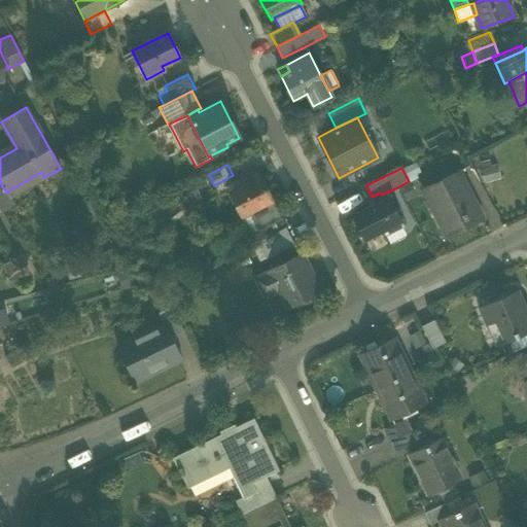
[(230,192),(242,217),(248,213),(273,202),(256,171),(234,182),(237,189),(230,192)]
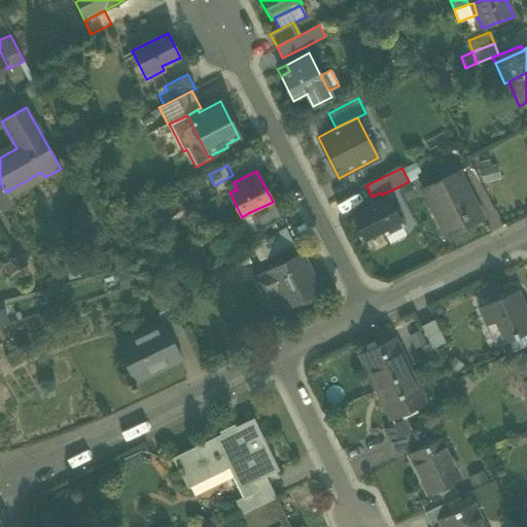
[(435,216),(446,237),(483,218),(458,171),(422,189),(423,191),(428,188),(442,213),(435,216)]
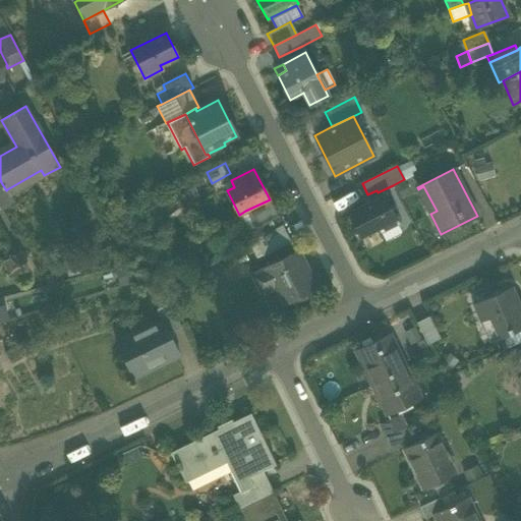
[(10,194),(44,175),(41,170),(7,189),(10,194)]
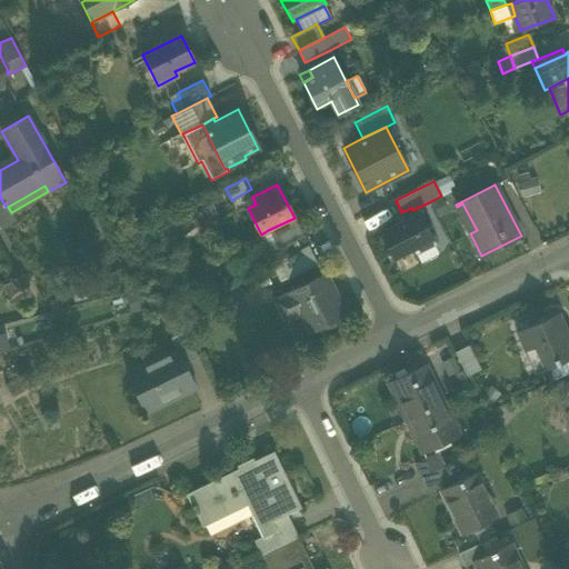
[(0,226),(2,230),(16,221),(11,212),(8,207),(7,208),(1,199),(0,199),(0,226)]
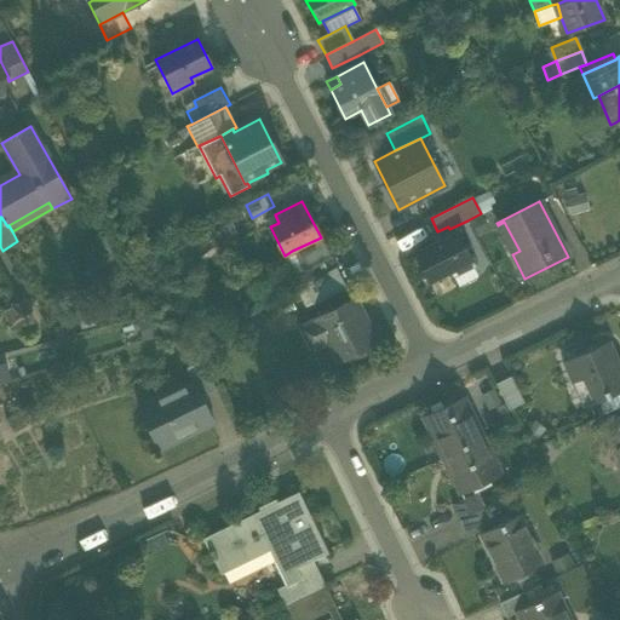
[(504,222),(498,225),(512,254),(520,251),(504,222)]
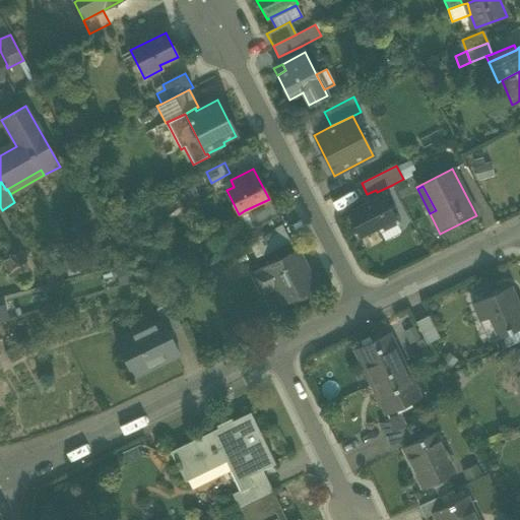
[(347,212),(361,237),(378,228),(380,232),(397,222),(383,195),(347,212)]
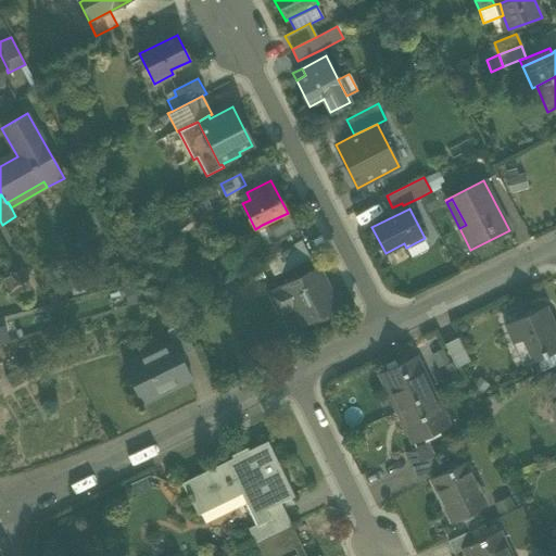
[(295,230),(288,213),(262,225),(270,242),(295,230)]
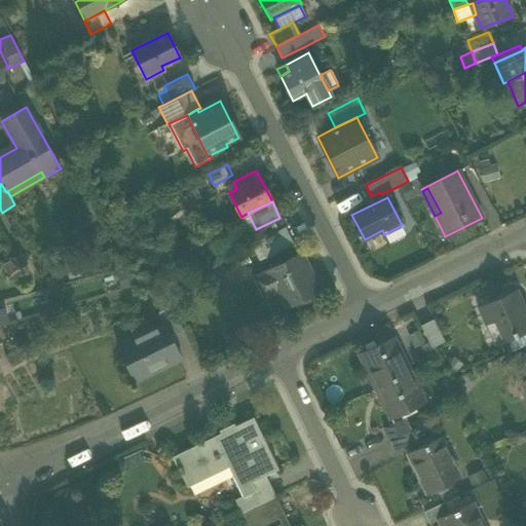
[(250,233),(256,229),(248,213),(241,217),(250,233)]
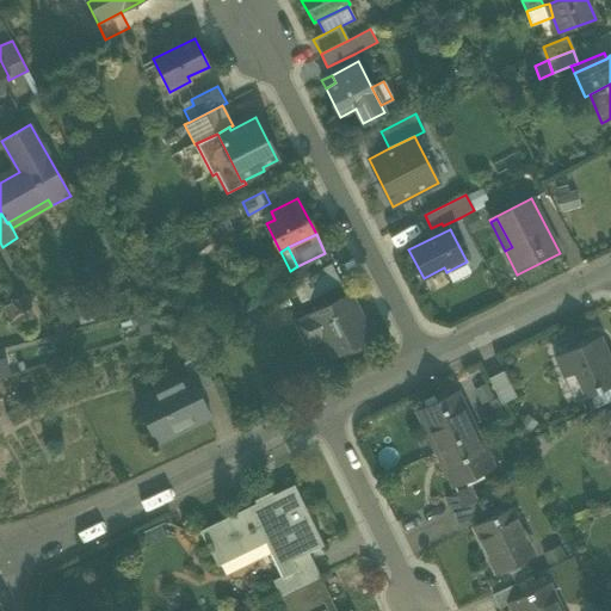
[(301,282),(310,298),(339,283),(331,266),(301,282)]
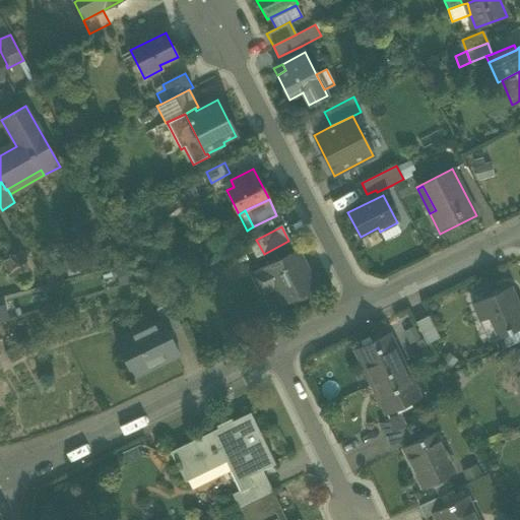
[(264,267),(265,268),(251,274),(261,295),(275,287),(280,285),(288,302),(314,288),(296,251),(264,267)]
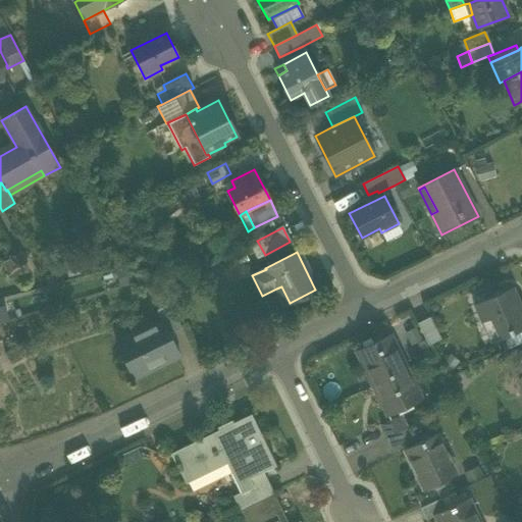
[(284,305),(290,303),(281,286),(276,289),(284,305)]
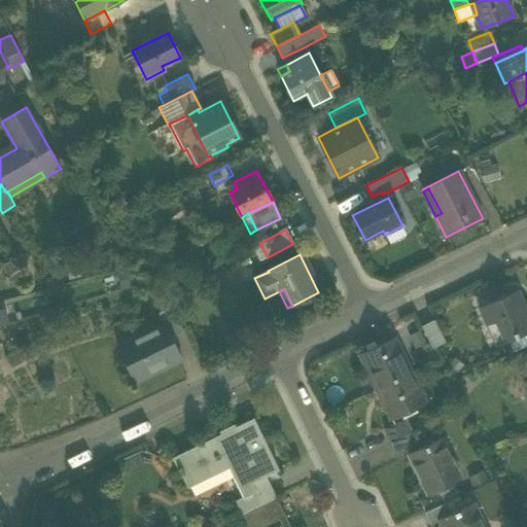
[(491,323),(500,344),(526,332),(526,305),(523,307),(516,291),(482,306),(490,324),(491,323)]
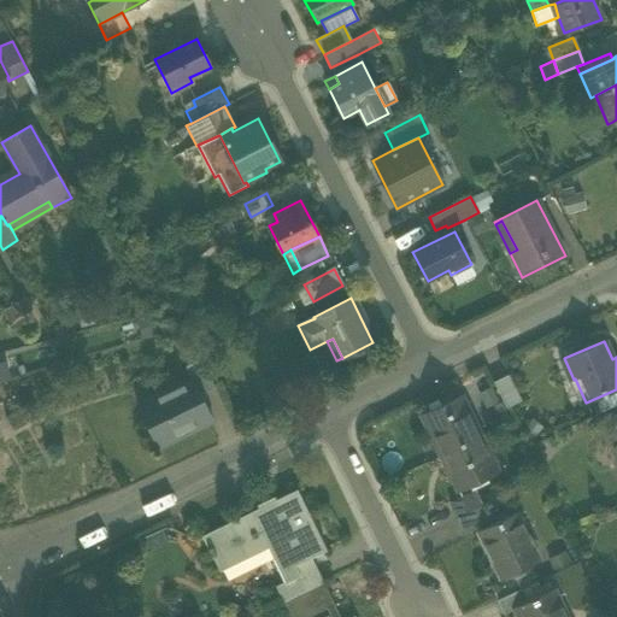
[(580,406),(586,403),(575,378),(574,380),(564,358),(560,360),(580,406)]
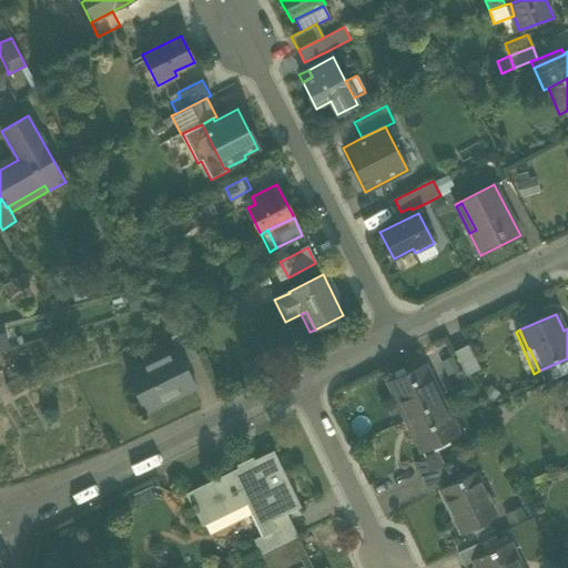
[(178,347),(185,363),(198,357),(185,331),(171,337),(175,348),(178,347)]
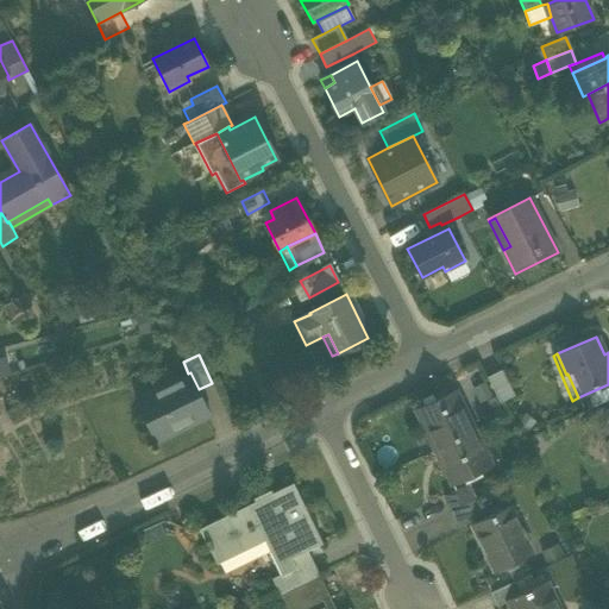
[(488,377),(500,403),(515,396),(502,370),(488,377)]
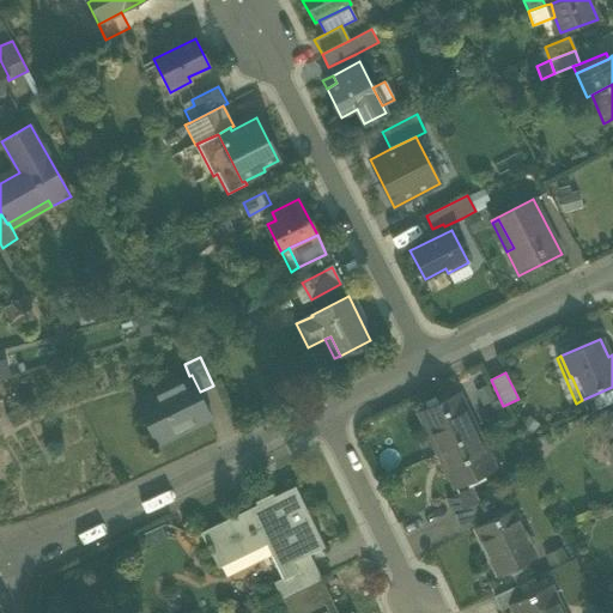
[(137,405),(156,443),(211,416),(200,392),(192,375),(189,376),(180,381),(181,382),(137,405)]
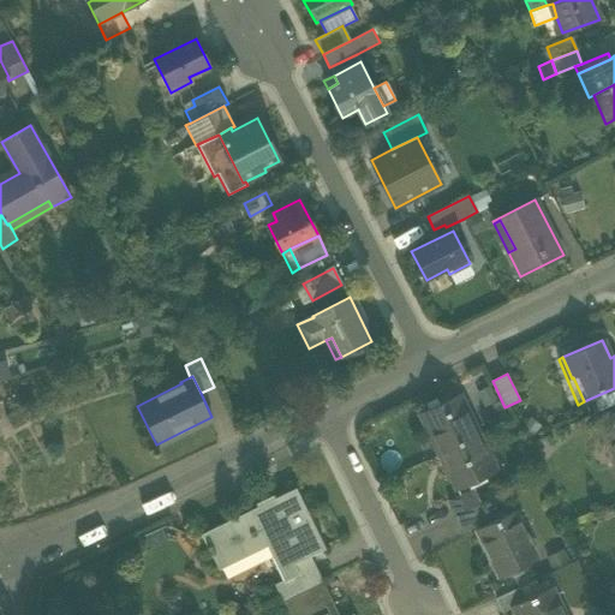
[(421,413),(440,454),(479,435),(460,394),(421,413)]
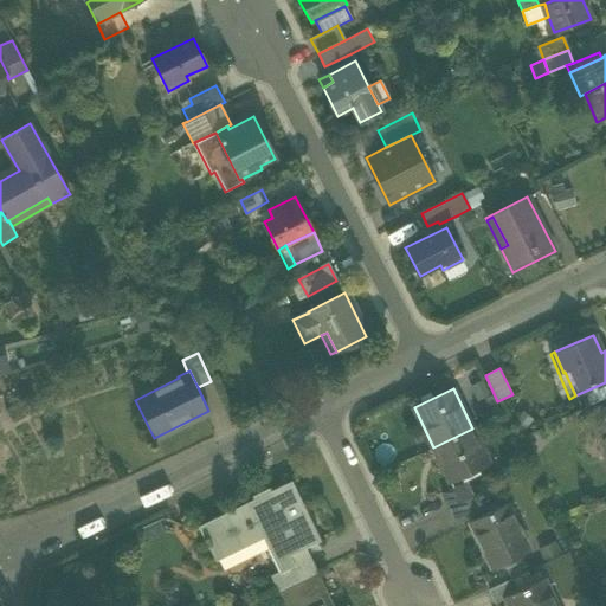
[(605,452),(605,421),(595,427),(605,452)]
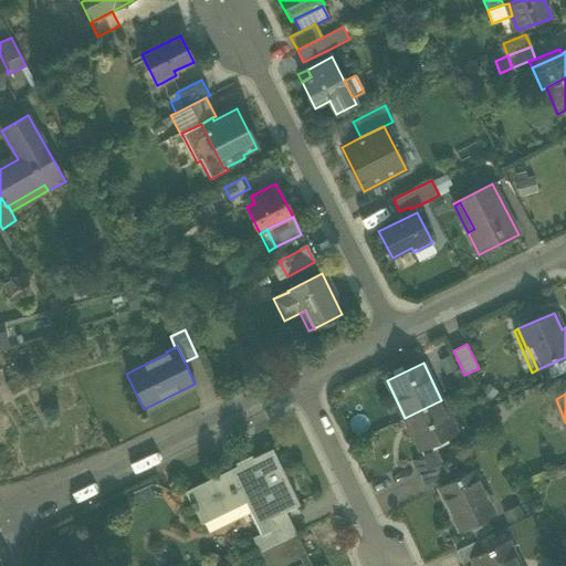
[(449,418),(441,400),(405,418),(405,419),(407,418),(412,431),(411,431),(420,451),(452,436),(444,420),(449,418)]
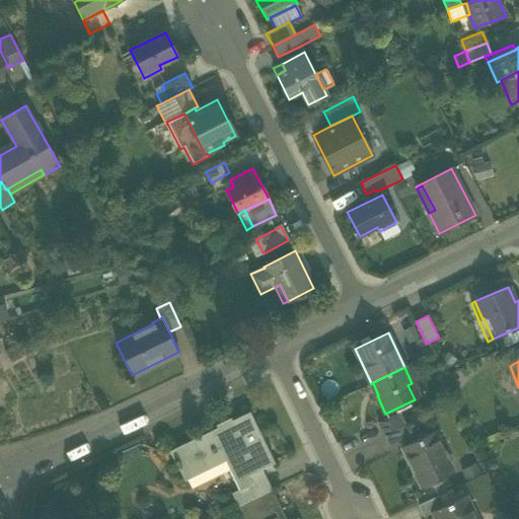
[(239,490),(264,477),(260,470),(262,469),(275,463),(250,412),(231,422),(232,425),(221,431),(219,427),(170,451),(171,452),(175,461),(178,469),(180,468),(186,478),(224,459),(239,490)]
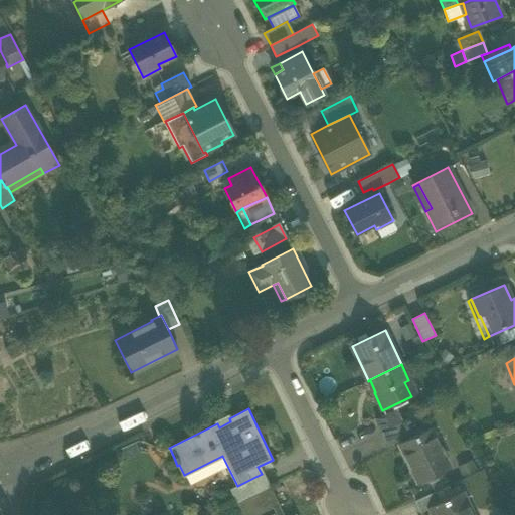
[(375,419),(381,432),(402,422),(396,409),(375,419)]
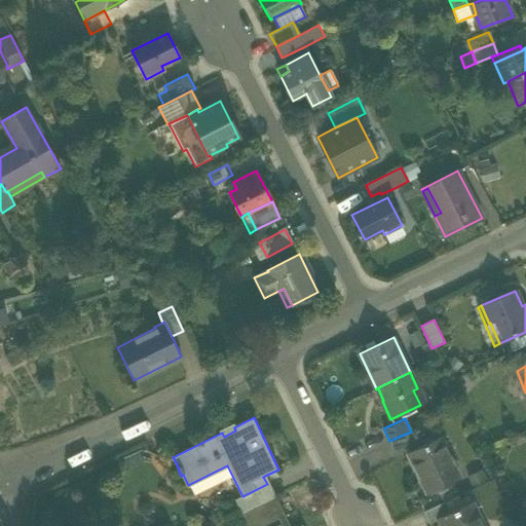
[(234,427),(222,433),(224,437),(235,430),(234,427)]
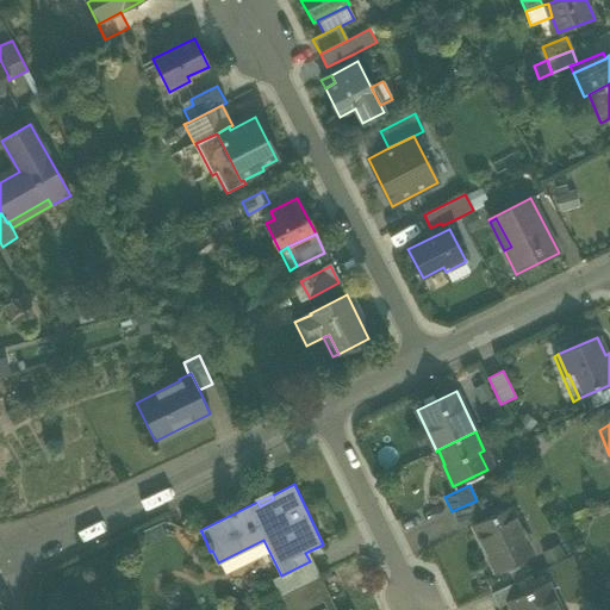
[(483,515),(477,500),(452,511),(459,526),(483,515)]
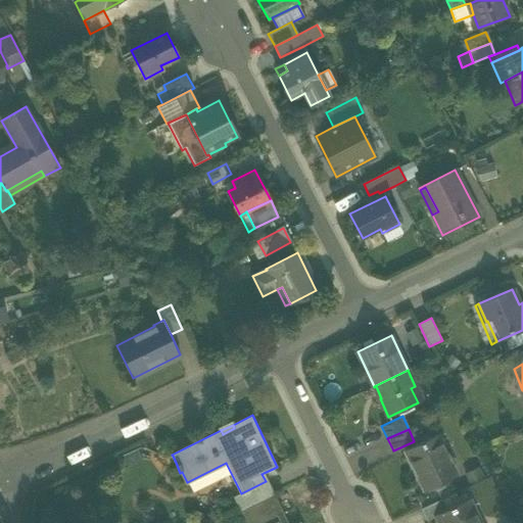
[(405,450),(424,491),(457,475),(437,435),(405,450)]
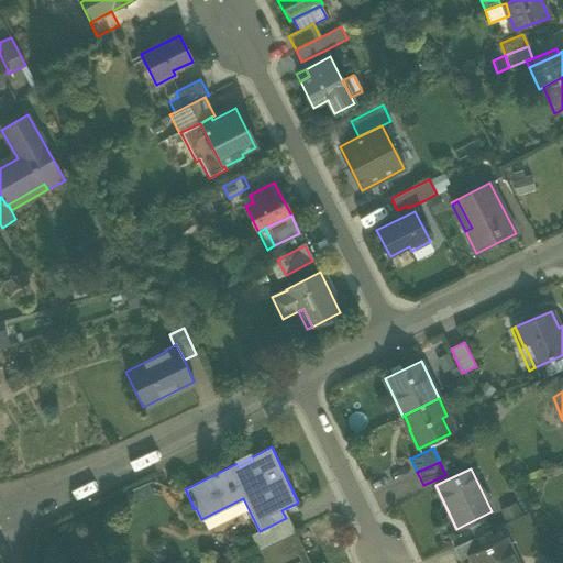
[(251,536),(258,550),(295,531),(288,517),(286,518),(260,531),(251,536)]
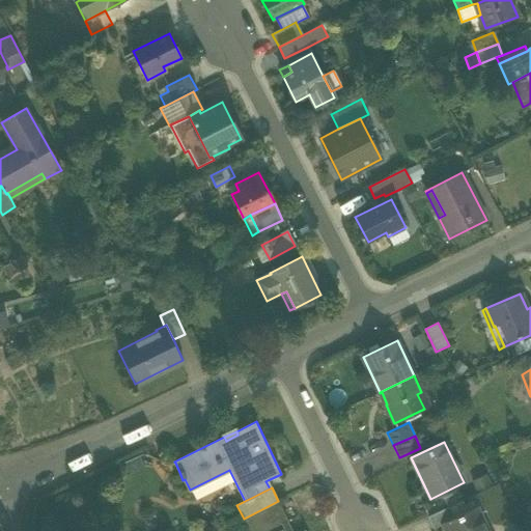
[(264,530),(287,521),(278,501),(244,519),(249,529),(258,524),(261,530),(264,530)]
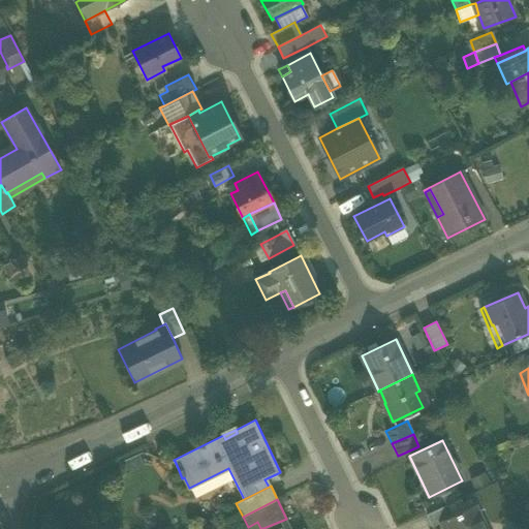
[(427,515),(431,527),(440,523),(440,522),(453,516),(447,505),(427,515)]
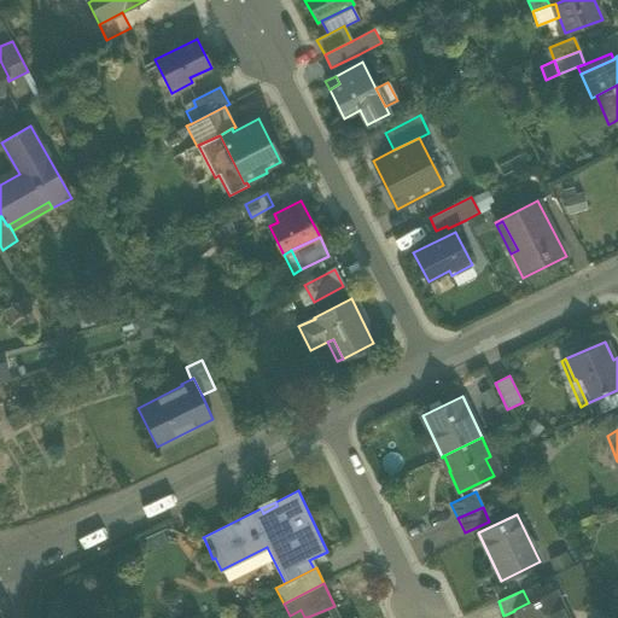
[(514,611),(518,617),(566,617),(554,590),(529,602),(514,610),(514,611)]
